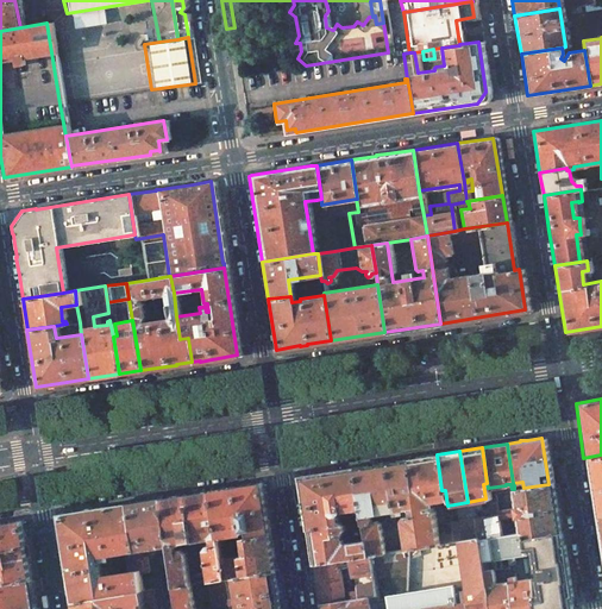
[(437,454),(424,457),(424,456),(418,457),(418,458),(405,459),(419,547),(450,541),(446,521),(441,490),(437,454)]
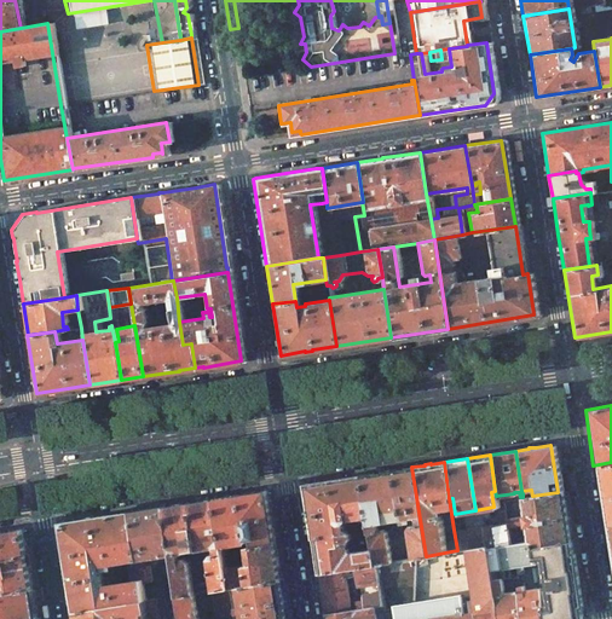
[(601,525),(611,522),(611,462),(593,466),(596,491),(598,501),(601,525)]
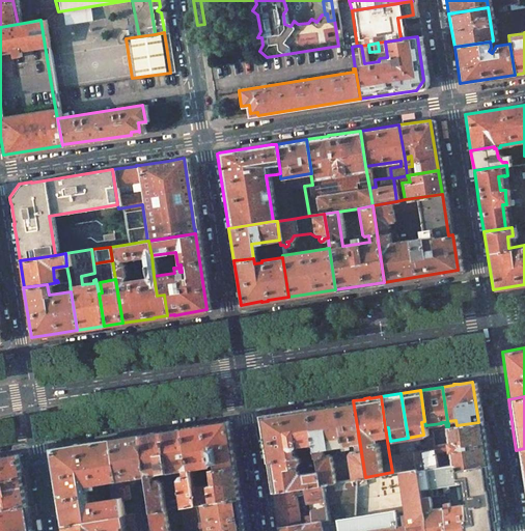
[(334,403),(306,408),(313,455),(318,484),(331,482),(327,456),(324,453),(322,454),(322,452),(320,452),(319,448),(331,446),(331,447),(332,447),(332,446),(340,445),(341,448),(346,447),(344,444),(354,443),(355,449),(350,449),(347,453),(352,479),(358,478),(362,477),(365,477),(353,400),(334,403)]
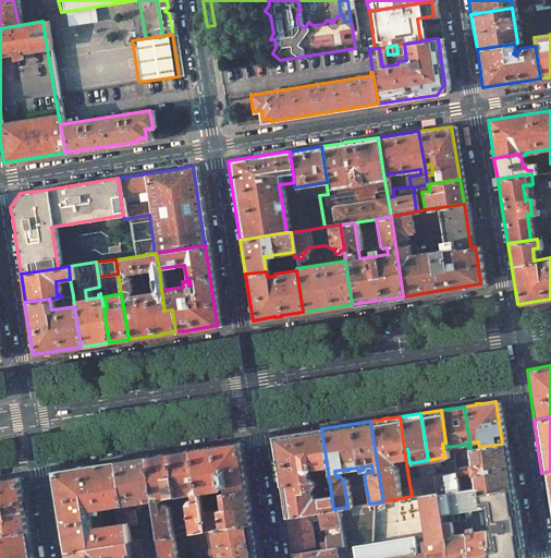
[(289,434),(270,437),(278,484),(307,480),(305,472),(307,469),(320,466),(321,477),(317,478),(317,481),(329,478),(321,428),(300,433),(300,432),(293,433),(293,434),(289,434)]
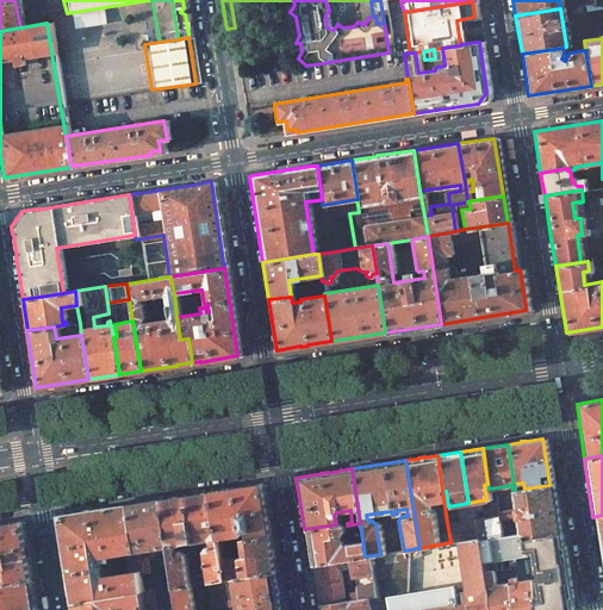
[(218,537),(238,534),(238,533),(240,537),(265,535),(266,535),(258,484),(206,492),(215,541),(218,540),(218,537)]
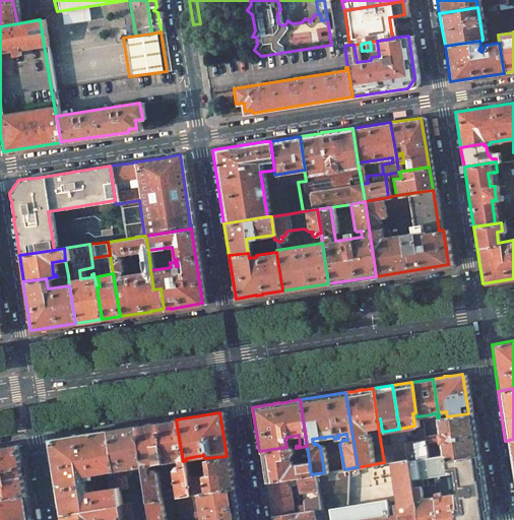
[(437,434),(420,436),(420,439),(421,444),(438,442),(440,456),(443,455),(444,459),(474,454),(468,413),(447,416),(444,416),(439,417),(437,417),(435,418),(437,434)]
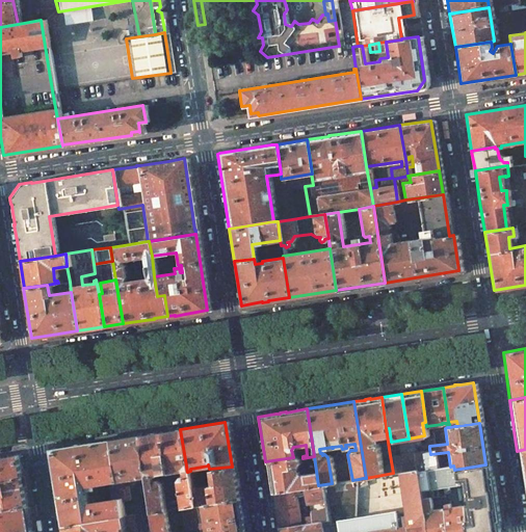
[(149,511),(191,505),(189,485),(187,472),(180,429),(136,435),(142,476),(149,511)]
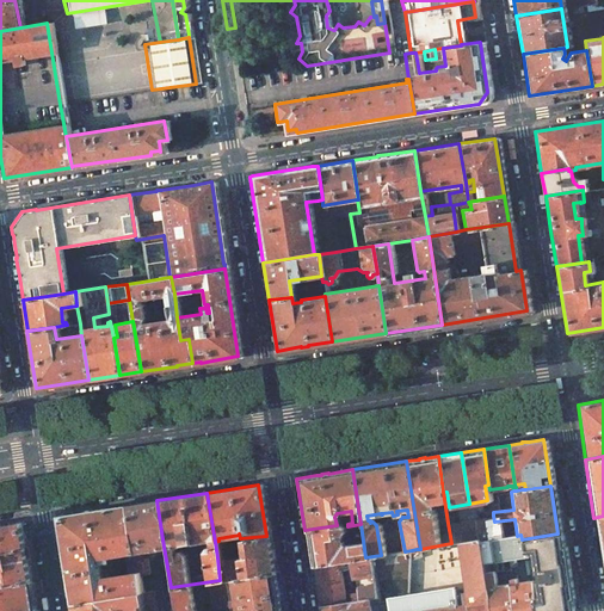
[(156,500),(123,506),(135,575),(143,573),(141,559),(139,559),(137,551),(164,547),(156,500)]
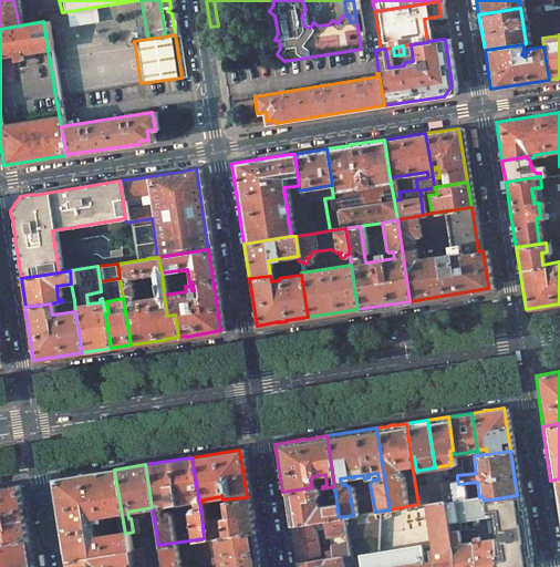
[(65,559),(127,550),(125,534),(114,470),(52,480),(59,524),(65,559)]
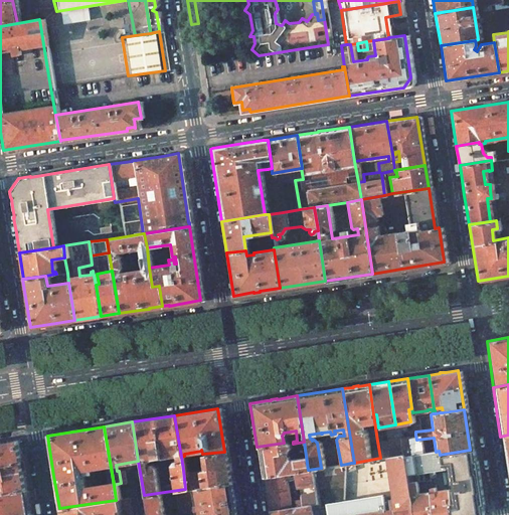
[(415,435),(397,438),(399,455),(400,457),(401,457),(418,454),(416,440),(415,435)]
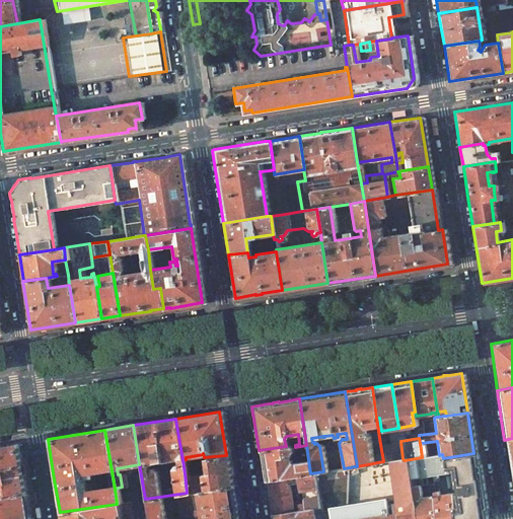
[(512,438),(504,440),(512,487),(512,438)]
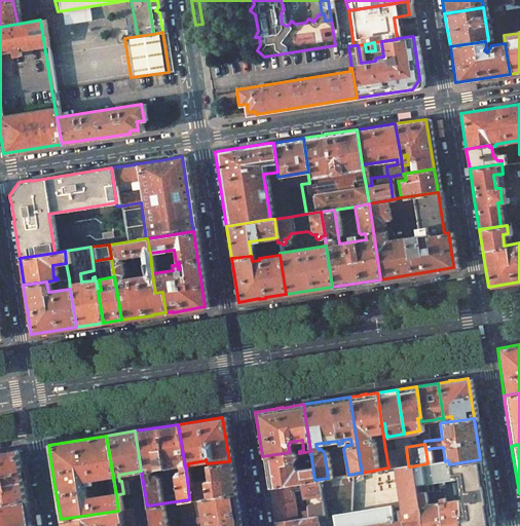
[(406,447),(385,450),(388,467),(408,464),(406,447)]
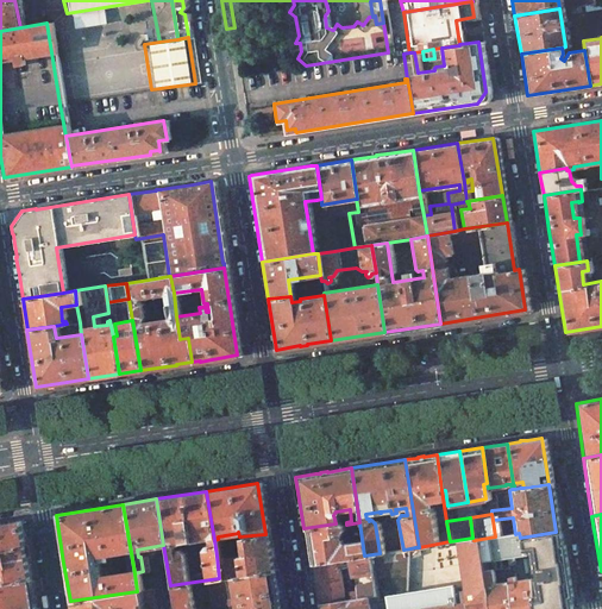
[(17,520),(0,522),(0,582),(26,579),(26,578),(18,520),(17,520)]
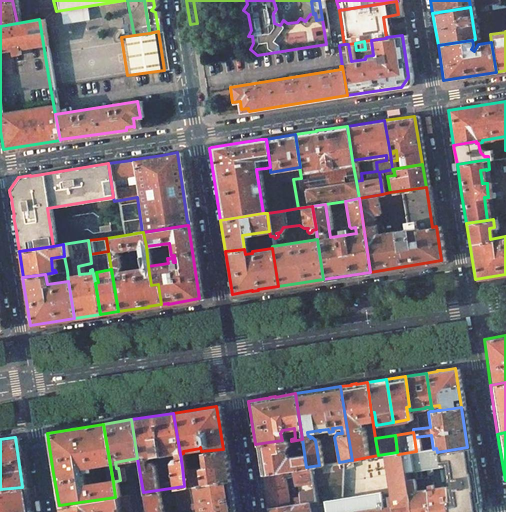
[(260,474),(289,470),(291,469),(306,467),(302,439),(291,441),(290,441),(285,442),(284,441),(282,440),(255,444),(257,459),(260,474)]
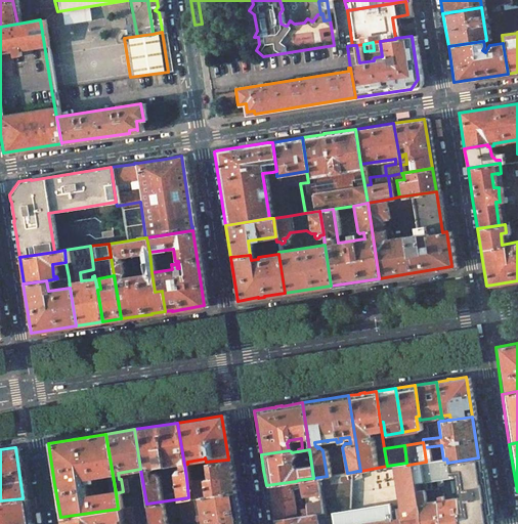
[(478,457),(447,463),(448,474),(455,474),(457,490),(459,489),(460,498),(459,498),(461,512),(455,513),(457,523),(485,523),(488,521),(482,480),(478,457)]
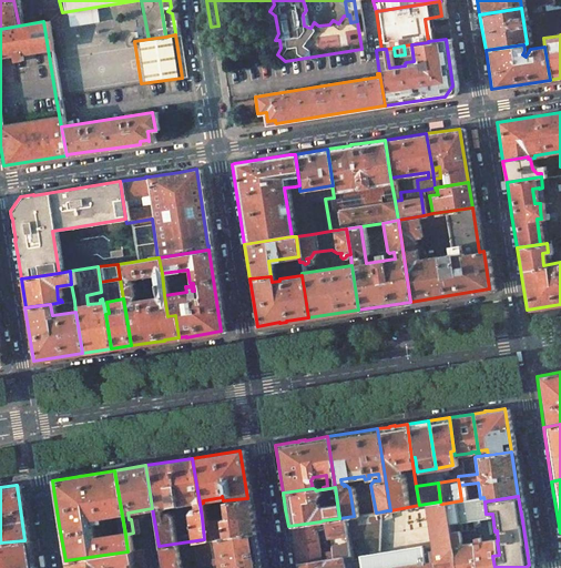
[(495,567),(492,556),(486,514),(485,501),(483,497),(480,498),(461,500),(442,504),(451,567),(495,567)]
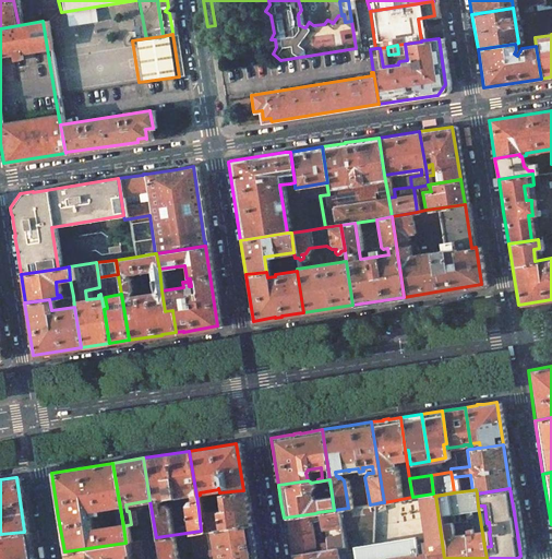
[(220,509),(202,512),(202,509),(199,510),(201,531),(212,528),(248,524),(242,490),(219,492),(220,509)]
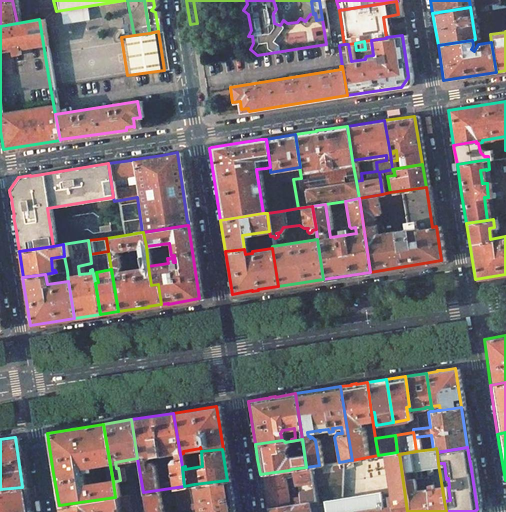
[(351,511),(313,511),(312,501),(311,501),(304,502),(304,501),(265,508),(265,511),(407,511),(399,454),(398,454),(397,452),(378,455),(386,506),(351,511)]
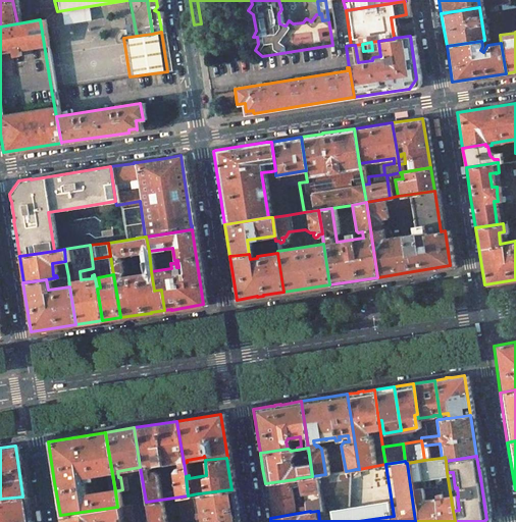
[(290,500),(288,486),(294,485),(295,484),(295,482),(295,479),(265,483),(270,518),(310,511),(310,512),(317,511),(318,511),(312,476),(297,478),(300,498),(290,500)]
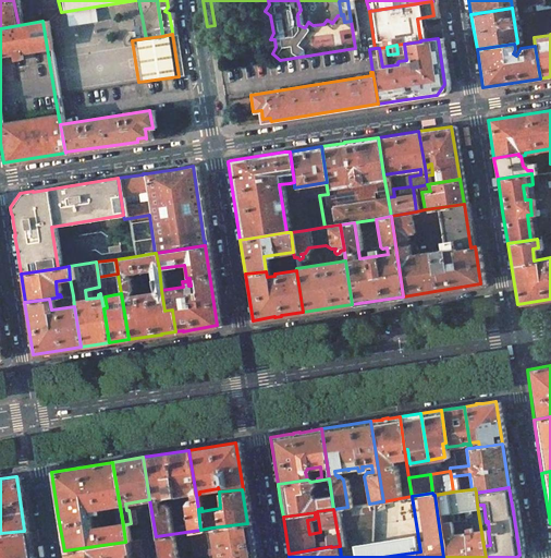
[(253,557),(247,523),(211,528),(216,557),(253,557)]
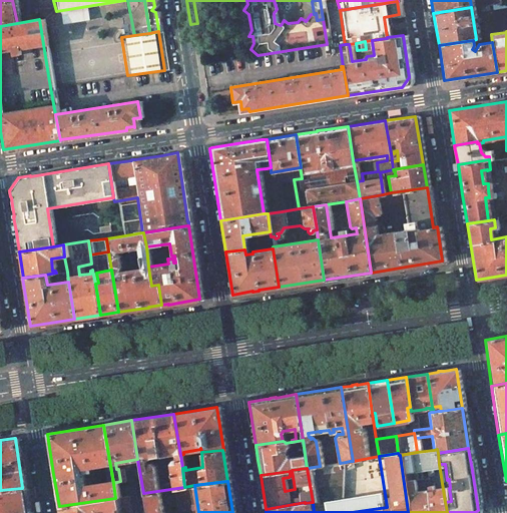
[(146,512),(189,512),(184,487),(143,493),(146,510),(146,512)]
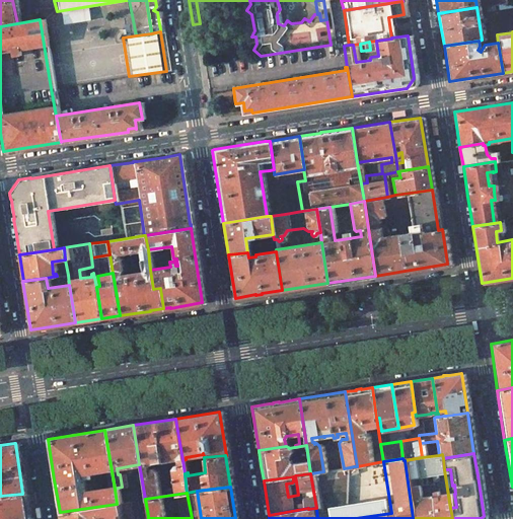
[(0,518),(25,518),(25,512),(24,506),(22,494),(0,496),(0,518)]
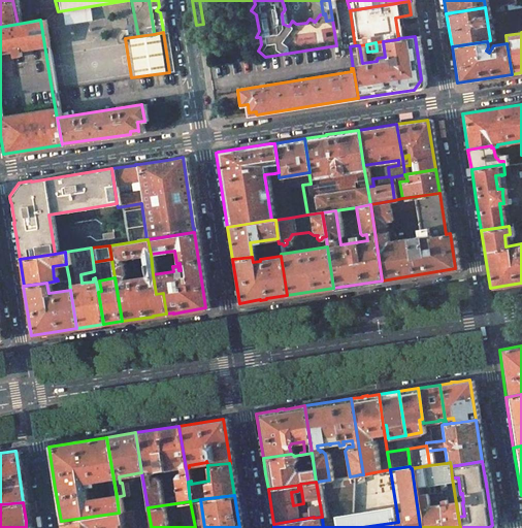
[(128,510),(119,513),(121,527),(129,527),(131,527),(128,510)]
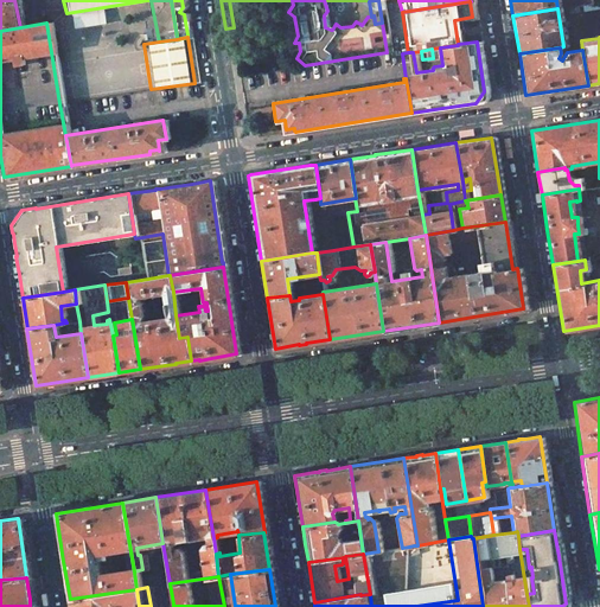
[(139,606),(136,589),(70,599),(70,606),(139,606)]
